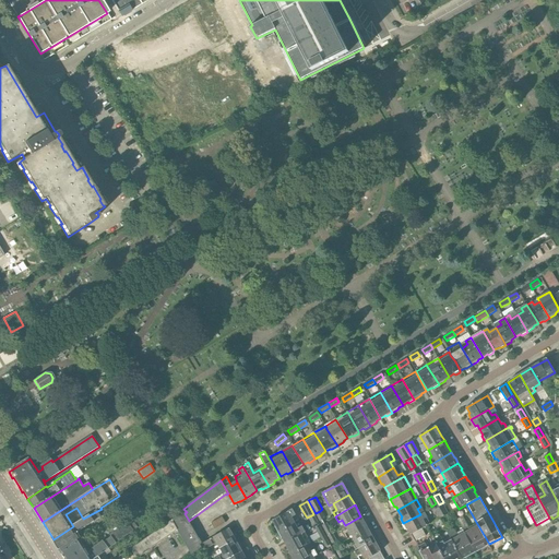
[(440,508),(444,516),(449,514),(444,506),(440,508)]
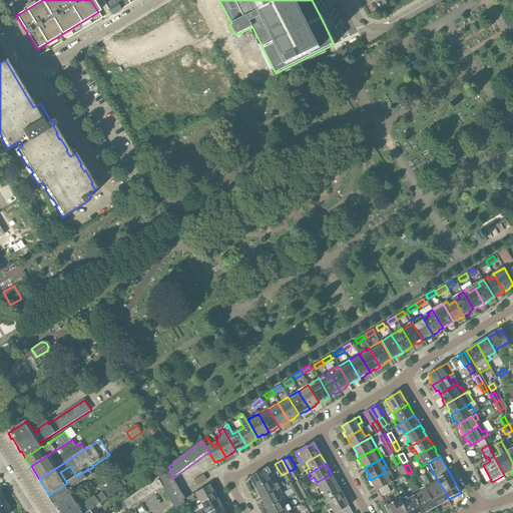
[(408,474),(404,466),(400,468),(404,476),(408,474)]
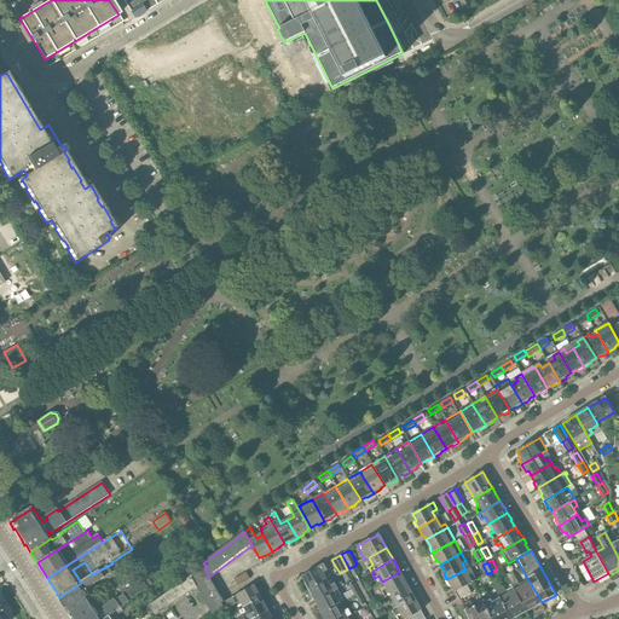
[(305,584),(308,590),(328,580),(324,572),(328,571),(324,563),(302,577),(306,582),(305,584)]
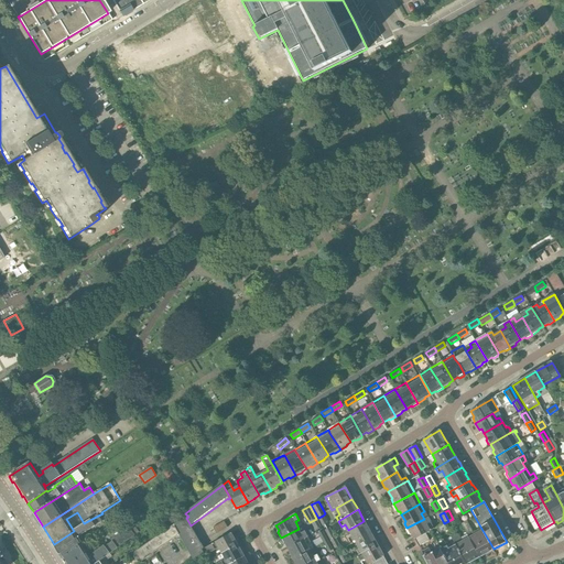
[(74,531),(54,544),(63,559),(71,553),(83,546),(80,544),(83,543),(79,538),(101,522),(98,516),(84,523),(74,531)]
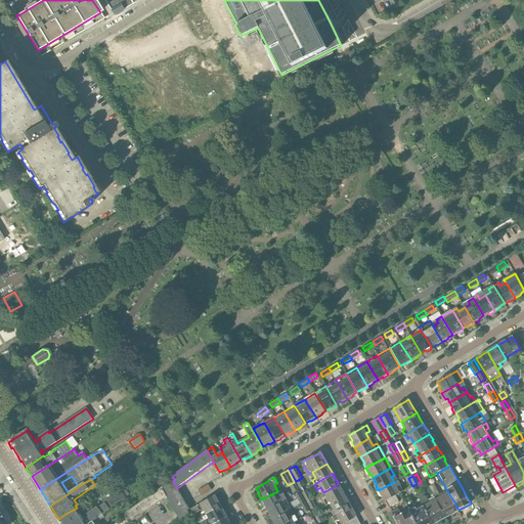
[(163,489),(167,497),(179,520),(191,514),(189,510),(177,488),(173,481),(163,489)]
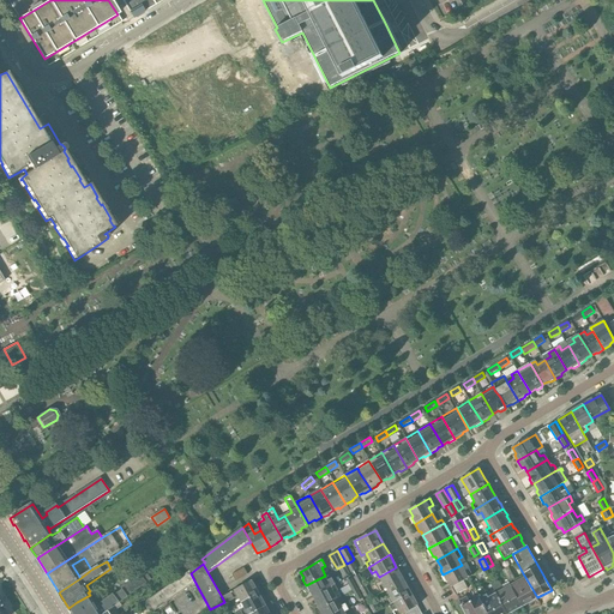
[(462,565),(443,575),(447,582),(449,582),(452,588),(463,581),(473,576),(470,570),(465,572),(462,565)]
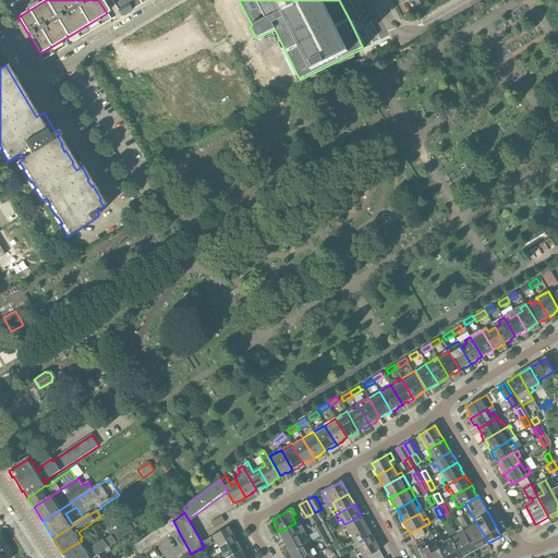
[(348,538),(366,528),(360,516),(344,524),(349,532),(344,534),(348,538)]
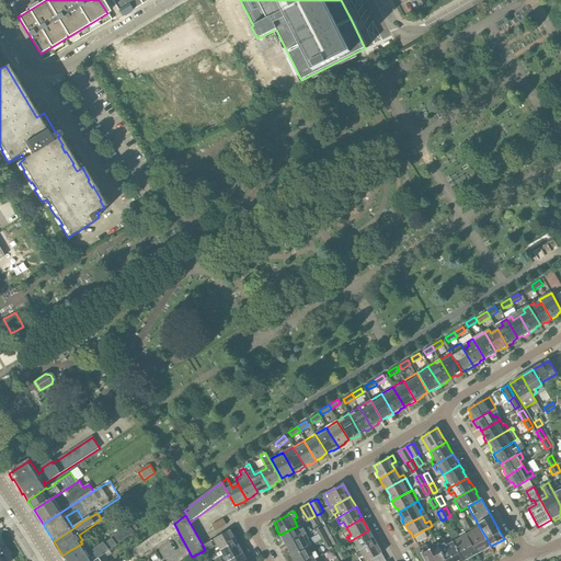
[(465,531),(478,553),(491,546),(478,524),(470,528),(465,518),(459,522),(465,531)]
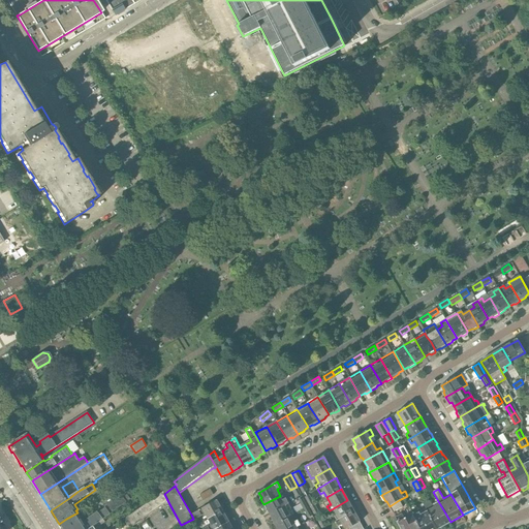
[(211,490),(200,495),(204,501),(214,495),(211,490)]
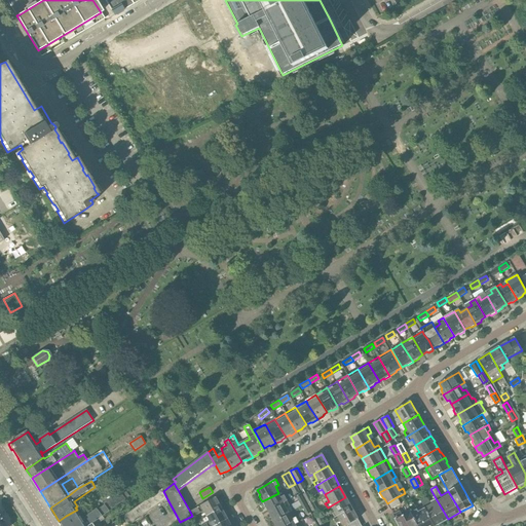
[(167,499),(163,491),(162,490),(126,515),(130,521),(132,524),(167,499)]
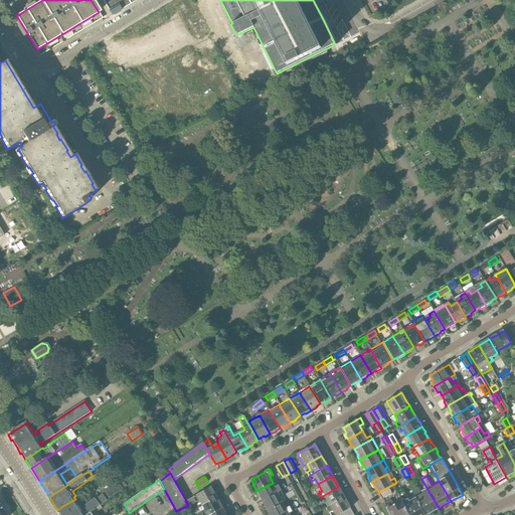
[(64,505),(57,510),(60,514),(88,514),(101,506),(124,490),(119,482),(102,493),(103,495),(97,499),(96,498),(86,505),(81,510),(75,499),(64,505)]
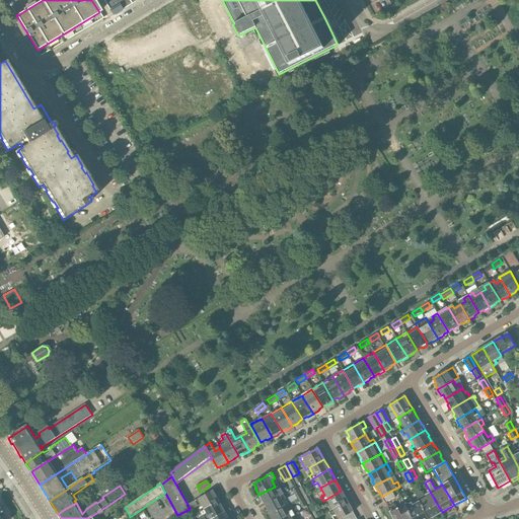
[(299,488),(304,496),(308,494),(304,486),(299,488)]
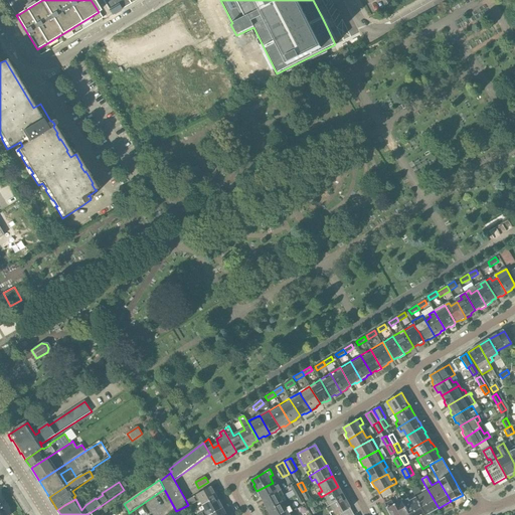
[(273,483),(256,491),(260,496),(261,496),(264,501),(282,491),(279,487),(276,488),(273,483)]
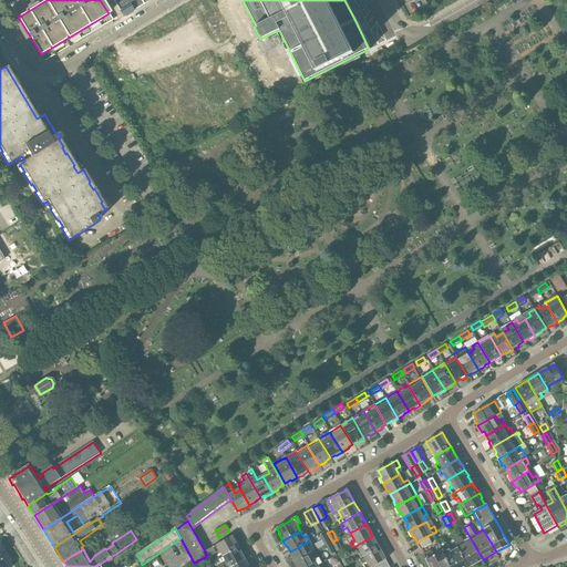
[(320,537),(326,546),(330,543),(325,534),(320,537)]
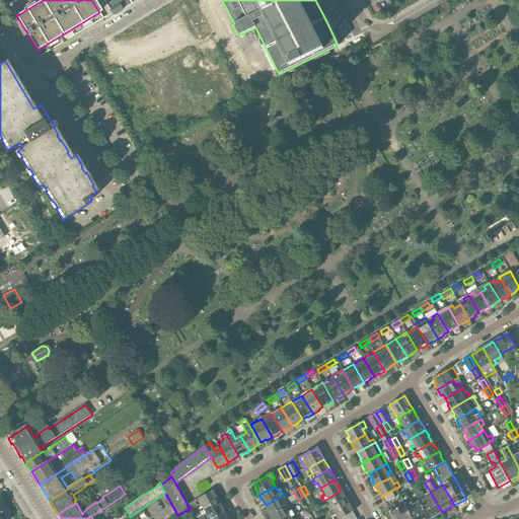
[(202,505),(205,510),(221,502),(217,496),(216,496),(213,491),(188,505),(190,509),(191,510),(202,505)]
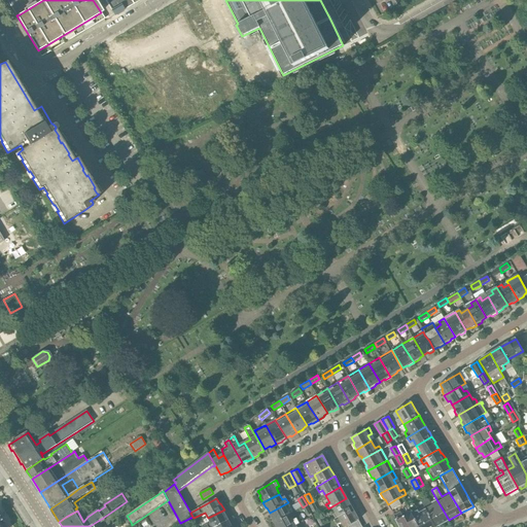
[(338,518),(353,510),(346,498),(328,508),(331,514),(335,512),(338,518)]
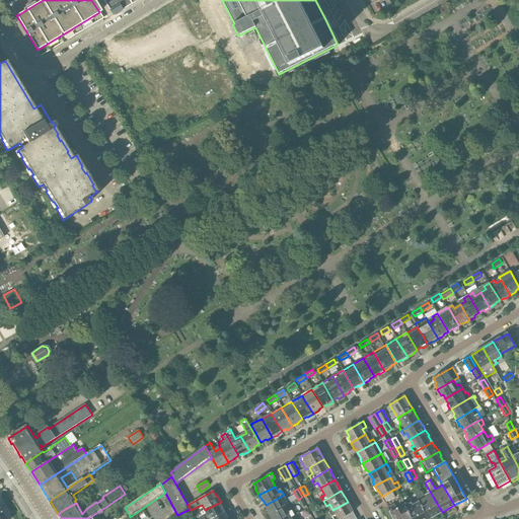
[(391,491),(382,497),(386,503),(395,498),(391,491)]
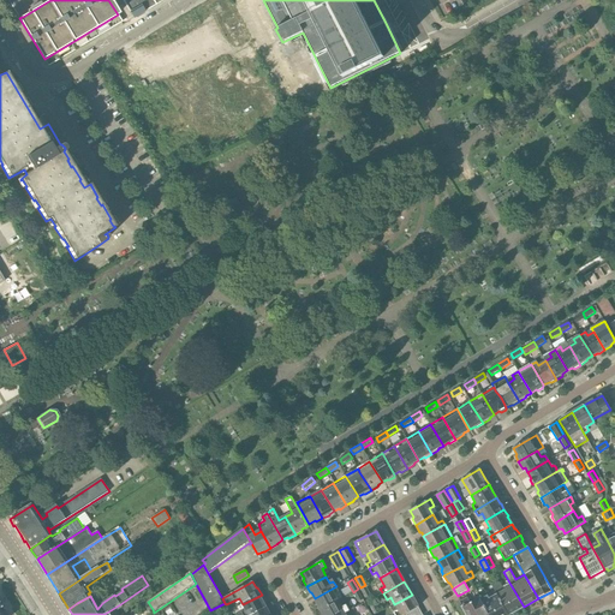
[(497,595),(509,614),(524,607),(509,583),(502,586),(501,584),(494,589),(497,595)]
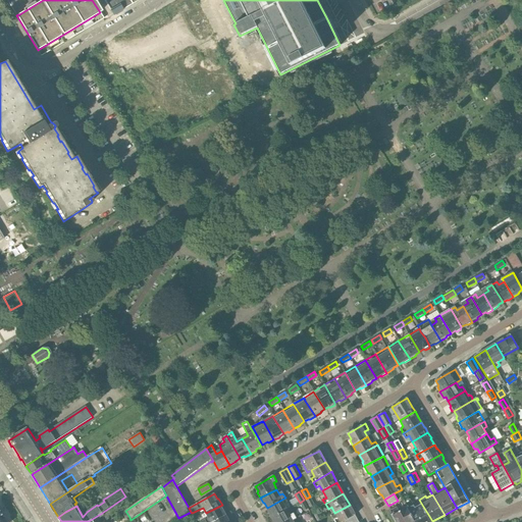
[(310,497),(306,499),(310,508),(315,505),(310,497)]
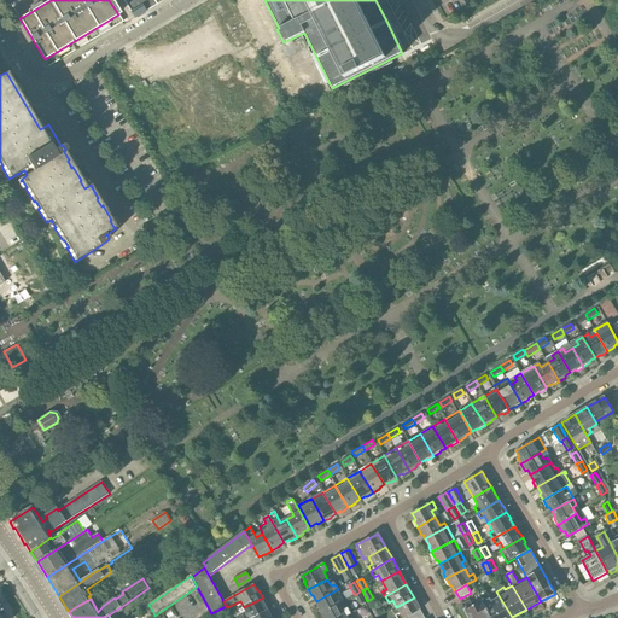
[(338,589),(316,601),(319,606),(319,607),(322,614),(344,601),(340,595),(338,589)]
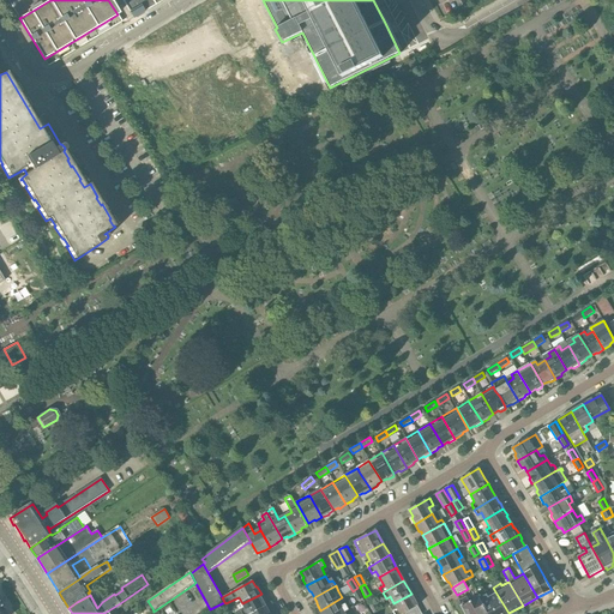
[(357,588),(353,591),(357,601),(363,599),(357,588)]
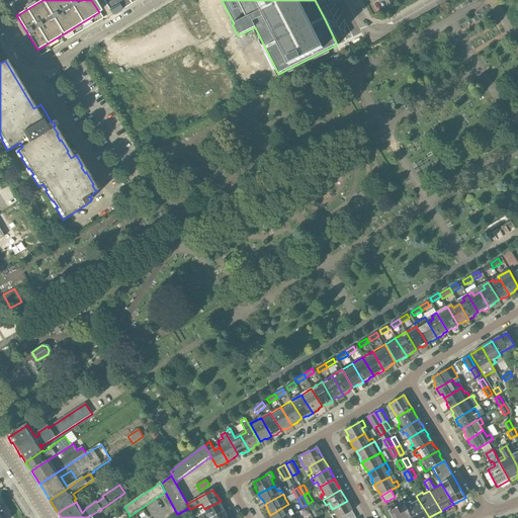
[(405,503),(413,517),(428,517),(429,517),(419,501),(412,504),(408,497),(405,496),(402,498),(405,503)]
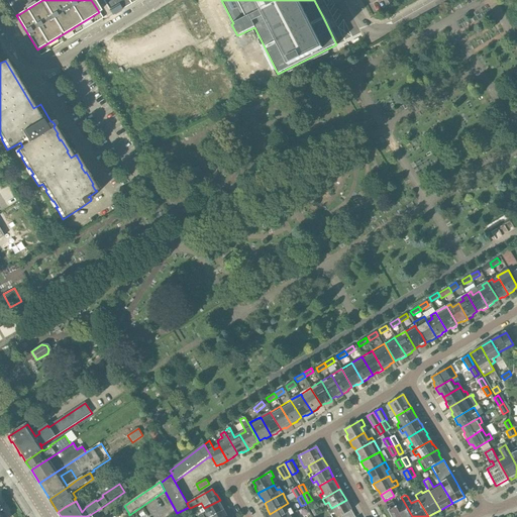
[(220,500),(204,508),(207,514),(200,516),(212,516),(224,510),(222,506),(222,504),(220,500)]
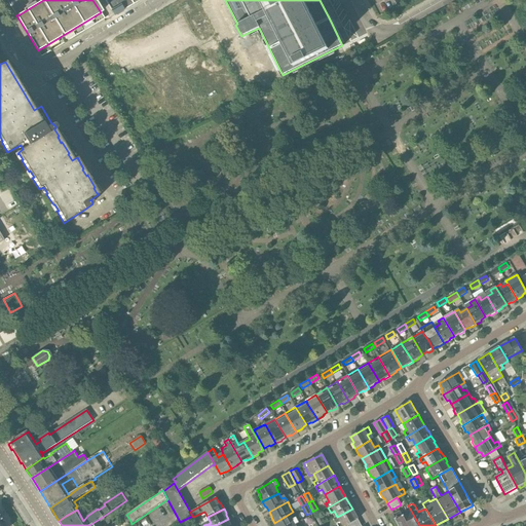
[(346,525),(359,519),(352,509),(337,517),(340,523),(337,525),(346,525)]
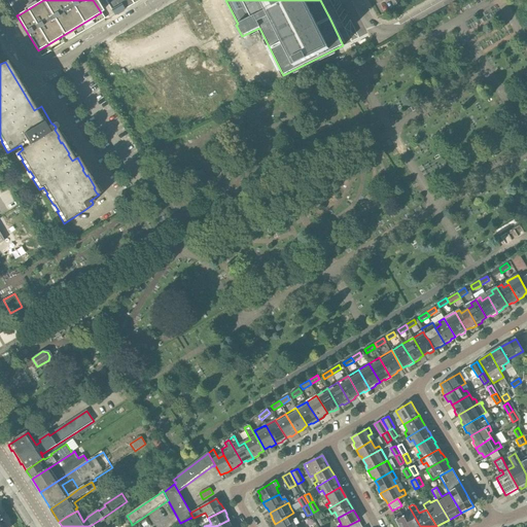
[(420,526),(412,512),(401,517),(399,513),(394,516),(399,526),(420,526)]
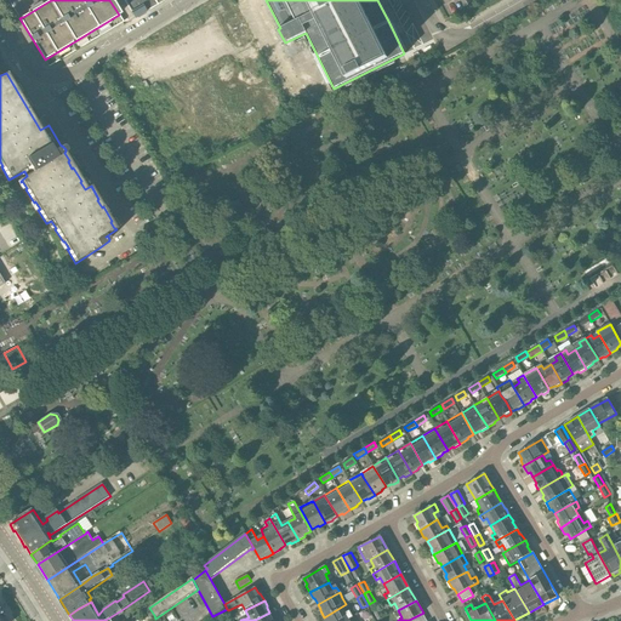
[(346,604),(324,617),(325,620),(347,620),(353,617),(349,611),(346,604)]
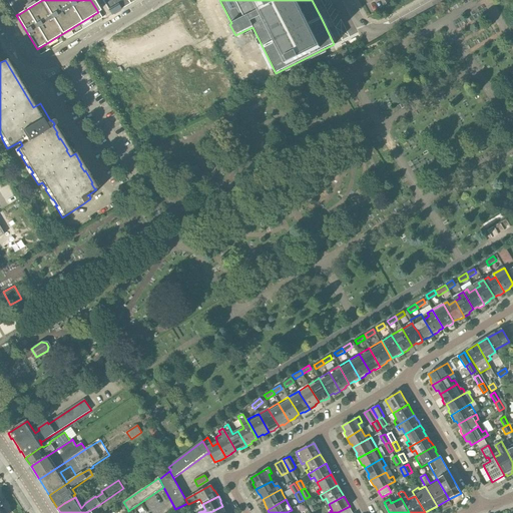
[(313,512),(317,510),(313,502),(308,504),(313,512)]
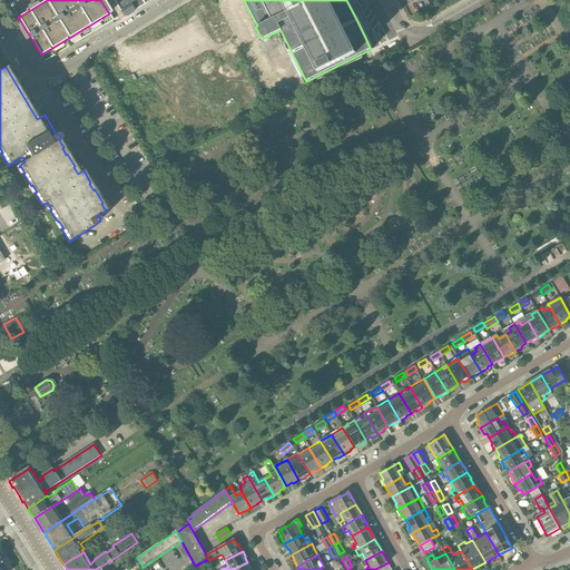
[(109,569),(108,567),(114,563),(111,560),(97,569),(109,569)]
